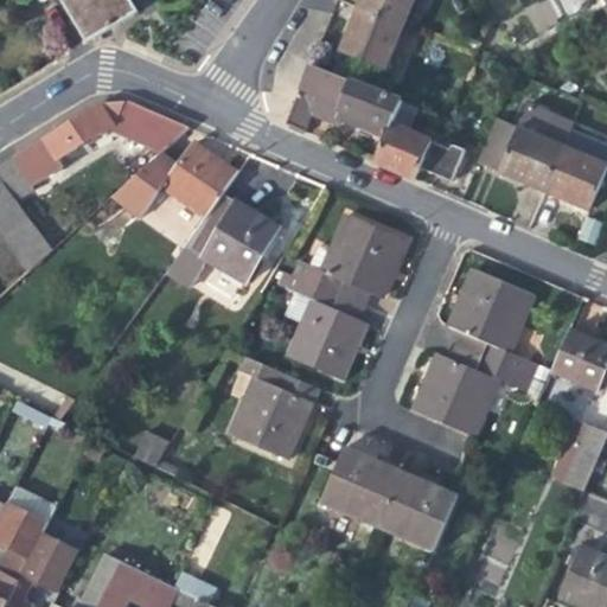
[(122,0),(61,0),(88,43),(108,30),(132,16),(122,0)]
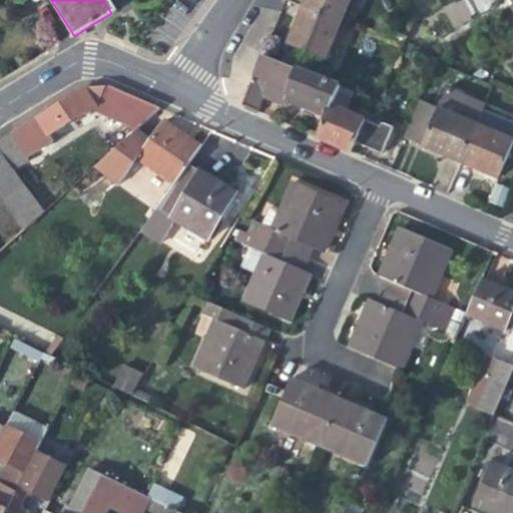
[(110,0),(103,0),(111,13),(116,10),(110,0)]
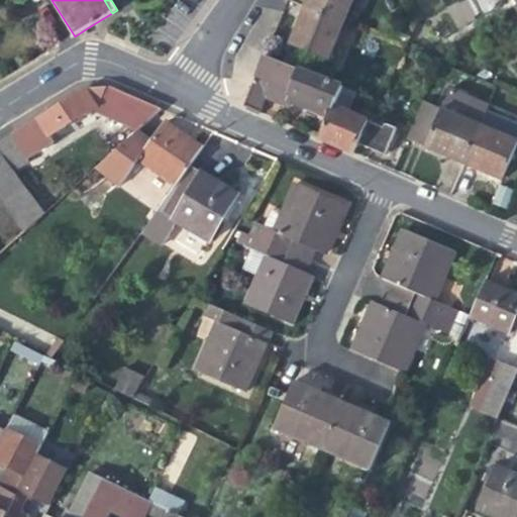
[(305,0),(303,6),(344,23),(353,0),(305,0)]
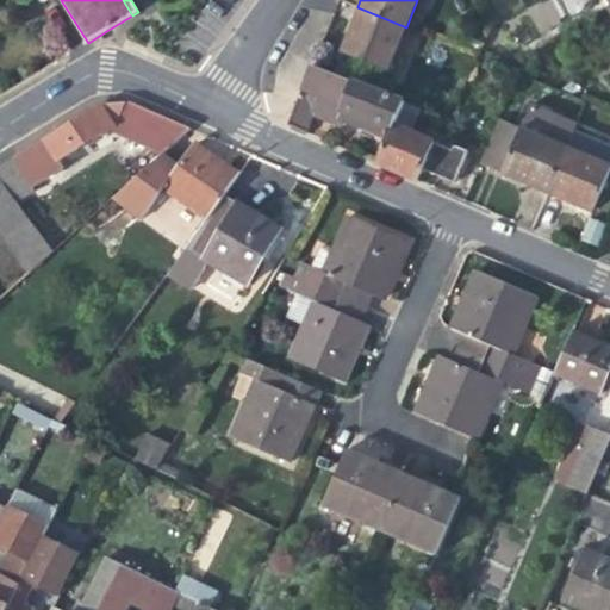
[(388,72),(406,27),(358,7),(348,30),(340,53),(388,72)]
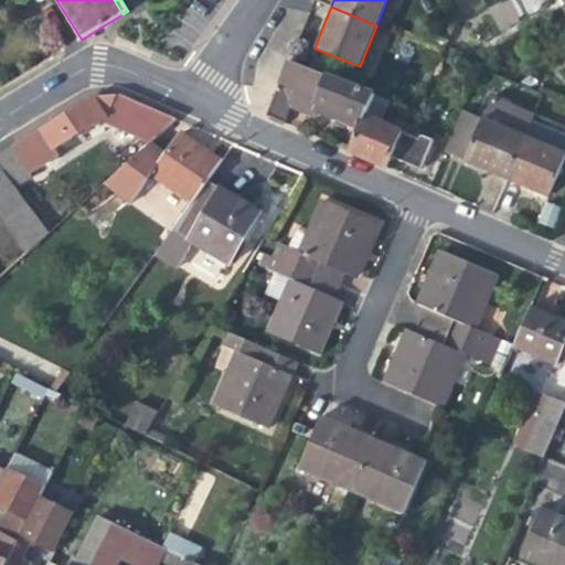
[(312,110),(316,103),(327,75),(289,61),(267,116),(284,123),(290,107),(301,112),(310,115),(312,110)]
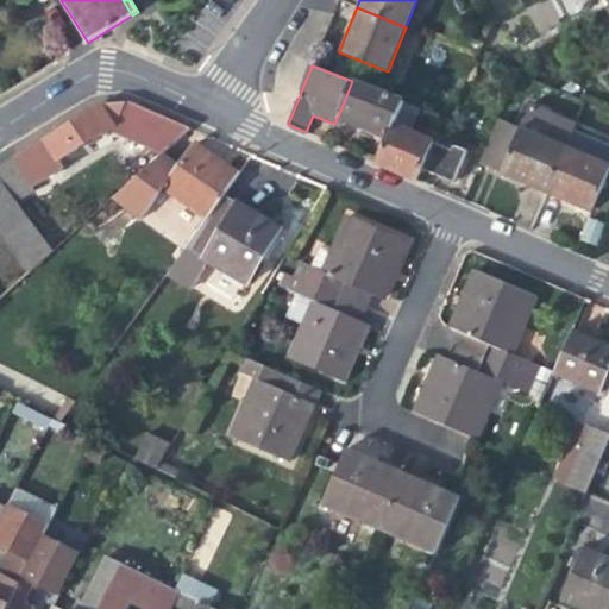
[(352,81),(340,111),(390,131),(394,120),(402,101),(352,81)]
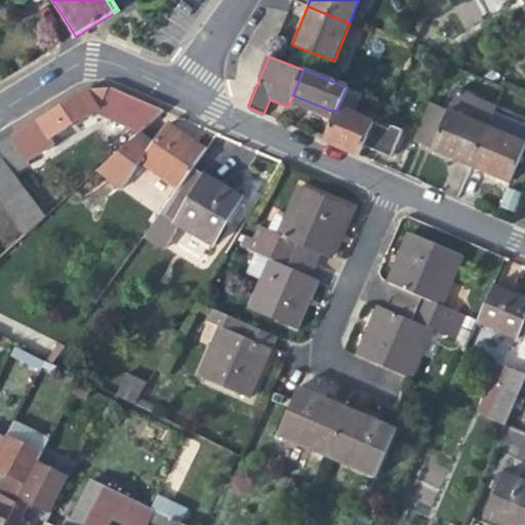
[(362,94),(347,87),(339,104),(356,111),(362,94)]
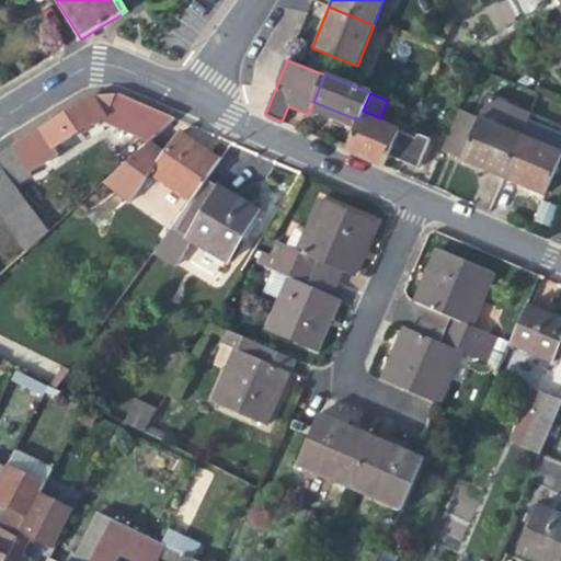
[(94,96),(107,117),(114,127),(127,95),(94,96)]
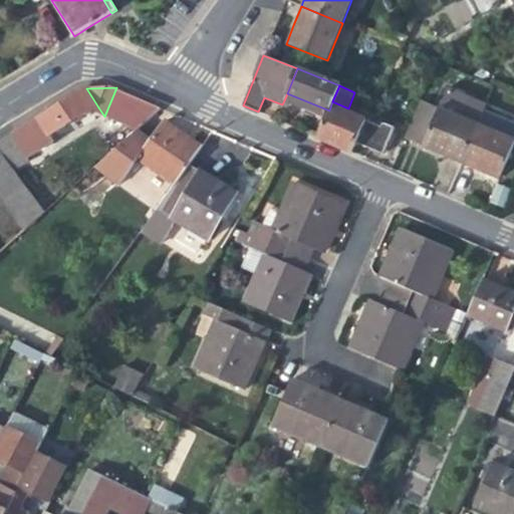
[(116,87),(104,116),(122,123),(138,129),(161,107),(138,97),(116,87)]
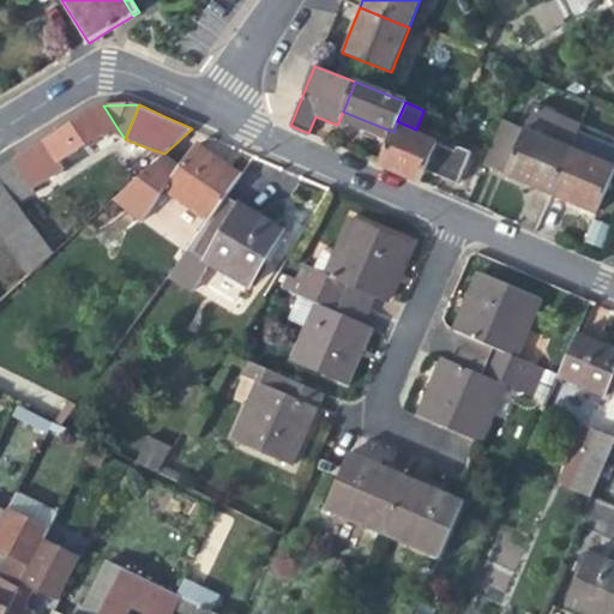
[(44,142),(59,164),(90,145),(118,128),(103,106),(44,142)]
